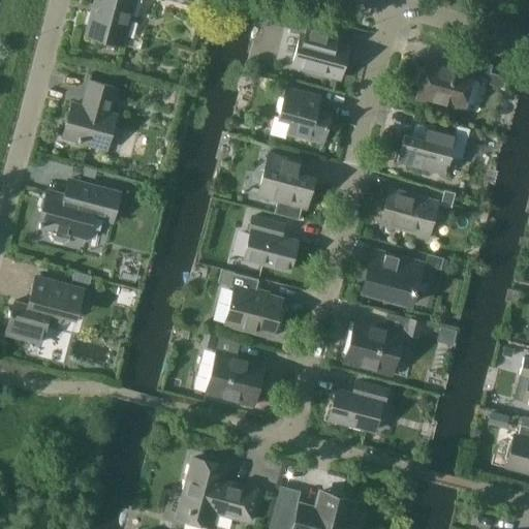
[(93,0),(85,34),(124,45),(135,0),(93,0)]
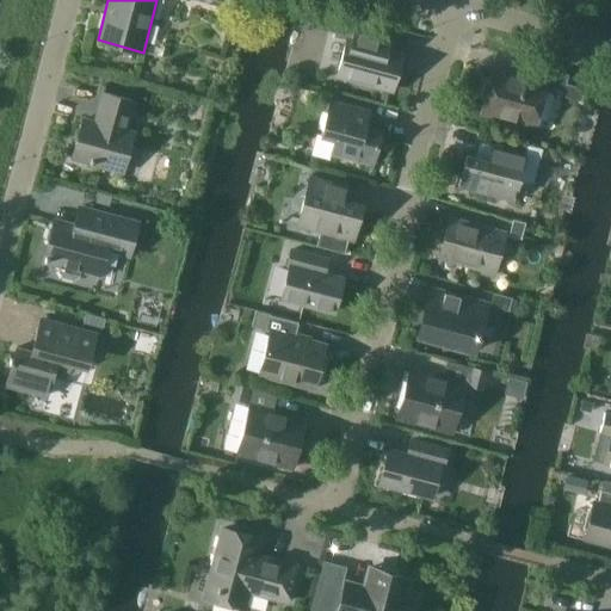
[(401,56),(375,49),(378,36),(335,24),(332,39),(345,43),(337,76),(392,91),(401,56)]
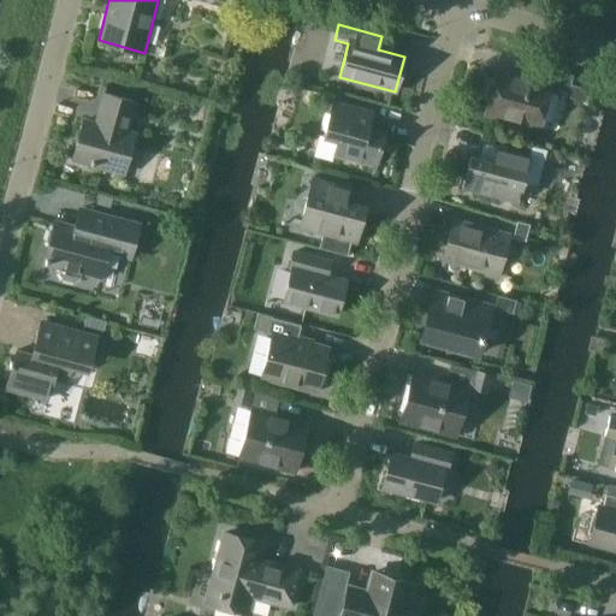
[(538,126),(550,86),(497,71),(495,82),(490,86),(486,98),(489,102),(486,113),(538,126)]
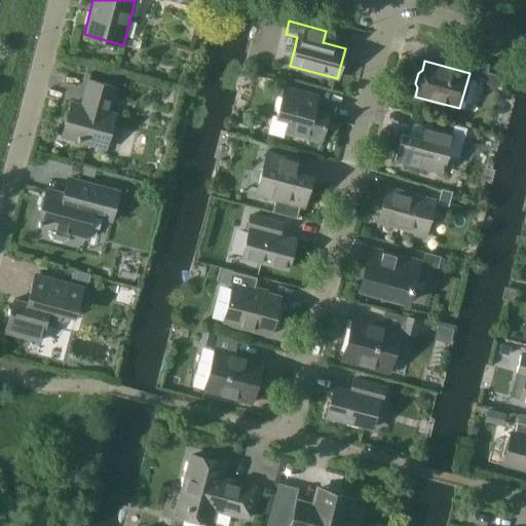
[(486,73),(485,77),(484,82),(499,86),(502,77),(486,73)]
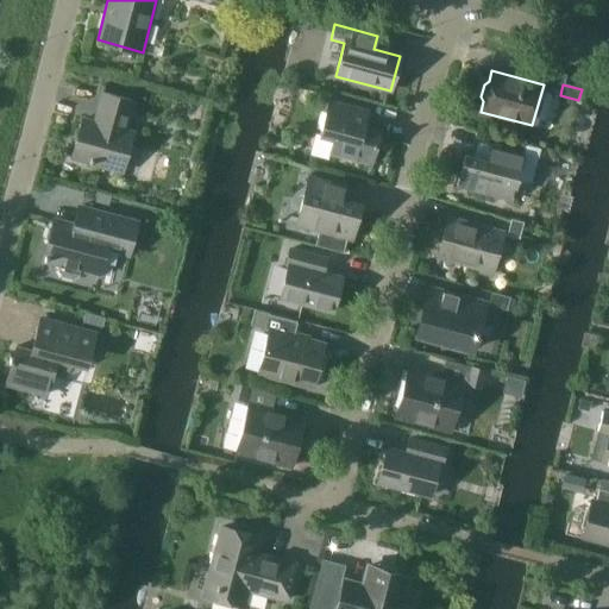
[(71,157),(124,171),(133,133),(125,131),(133,100),(104,92),(95,123),(81,119),(71,157)]
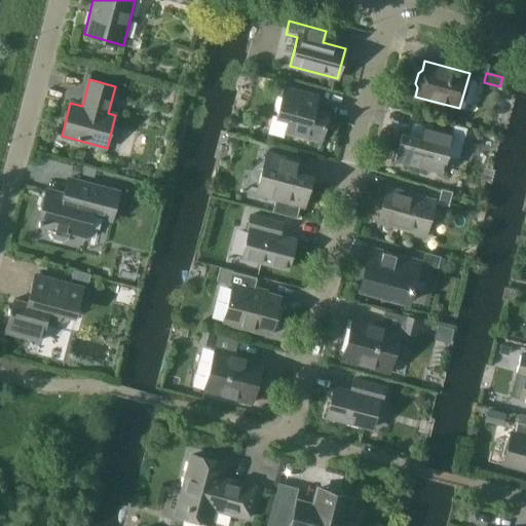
[(285,133),(321,143),(328,113),(308,108),(311,96),(284,88),(275,117),(288,121),(285,133)]
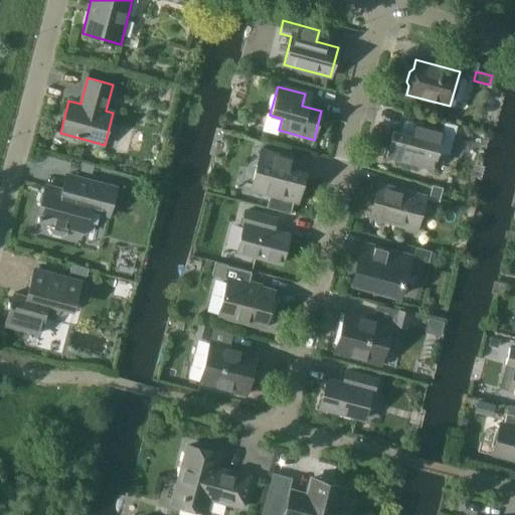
[(393,131),(386,158),(433,170),(444,129),(414,122),(411,136),(393,131)]
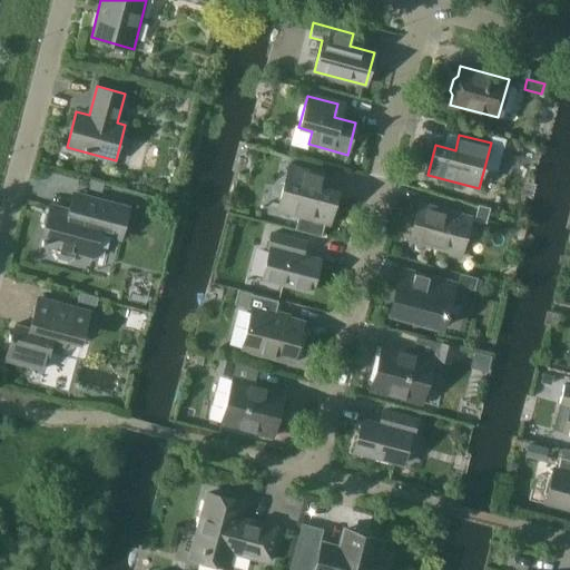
[(328,225),(337,193),(312,187),(315,174),(288,167),(277,212),(298,217),(295,231),(321,237),(324,224),(328,225)]
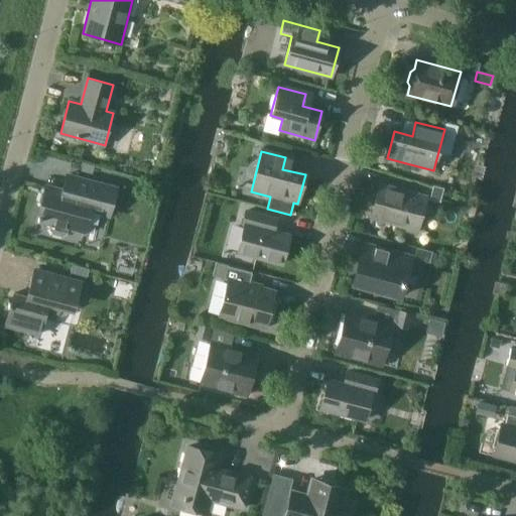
[(116,187),(76,177),(67,175),(62,192),(47,188),(47,187),(46,186),(44,191),(41,192),(39,202),(41,205),(37,220),(51,224),(50,228),(53,233),(61,235),(67,233),(68,228),(84,232),(87,219),(97,221),(99,214),(108,216),(116,187)]
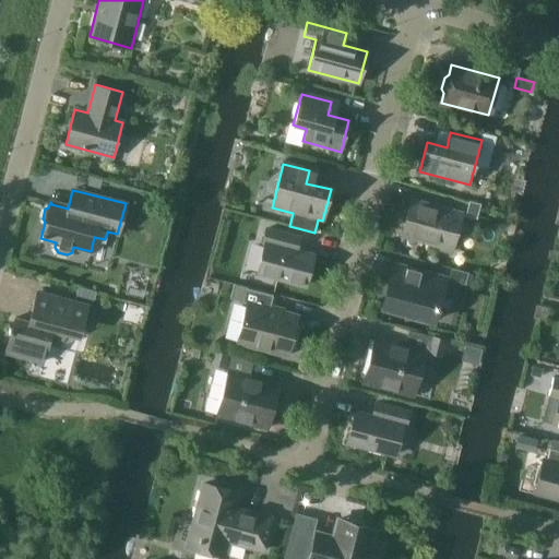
[(412,200),(402,235),(432,244),(431,248),(450,252),(461,214),(412,200)]
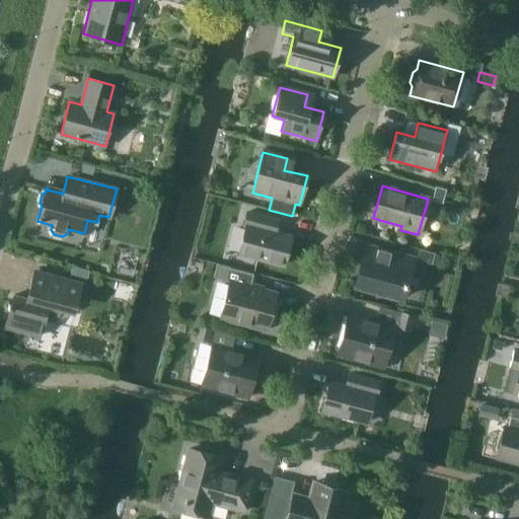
[(436,187),(432,200),(442,203),(446,189),(436,187)]
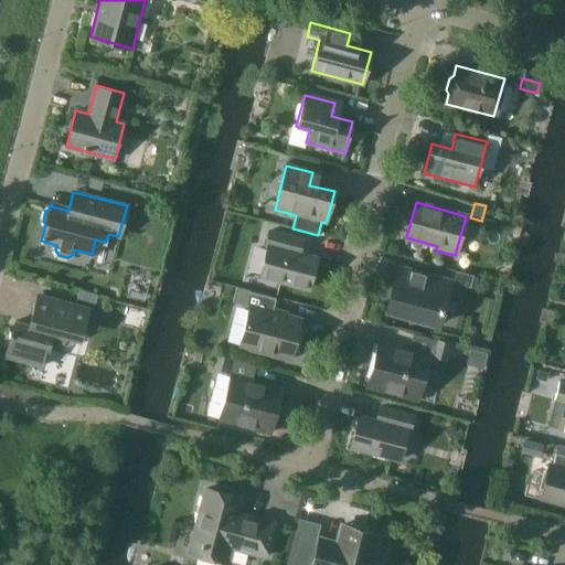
[(308,290),(317,258),(294,252),(297,240),(269,232),(265,246),(267,246),(259,277),(308,290)]
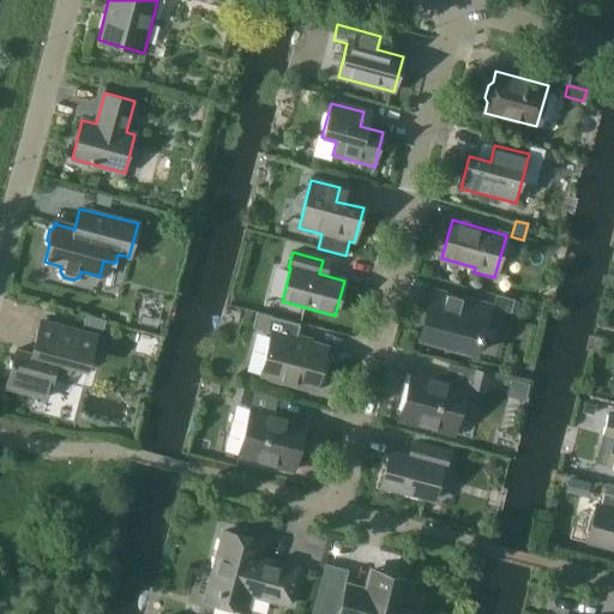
[(433,290),(420,338),(476,353),(488,305),(433,290)]
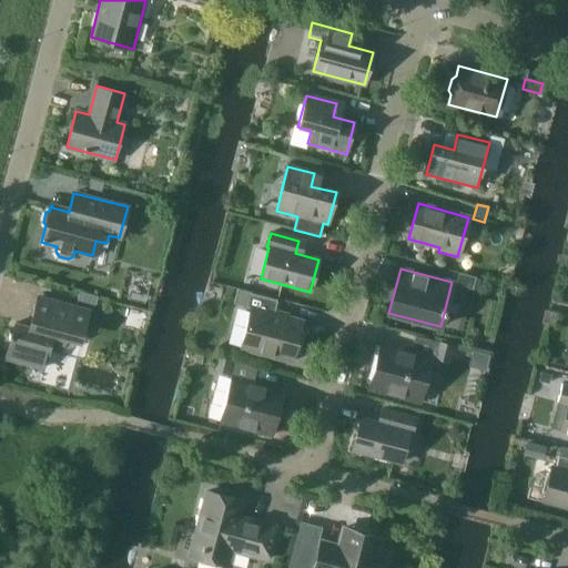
[(458,273),(455,284),(474,290),(477,277),(458,273)]
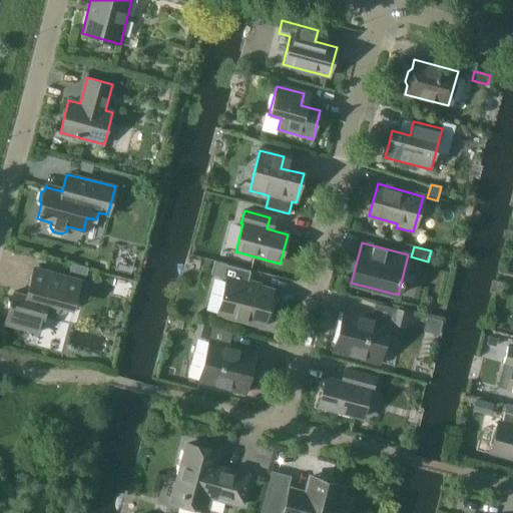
[(263,328),(273,291),(247,284),(250,273),(213,263),(210,275),(226,279),(216,316),(263,328)]
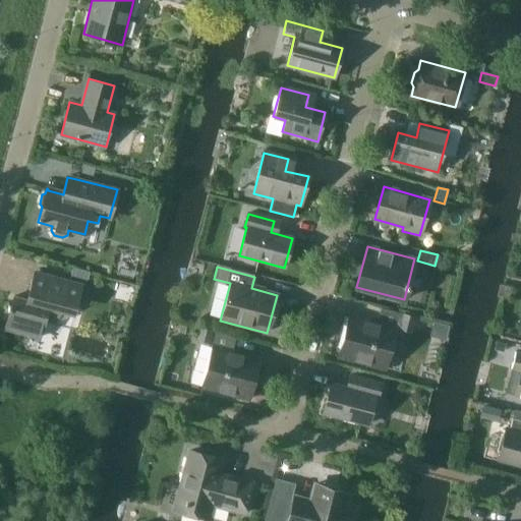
[(72,268),(70,276),(88,280),(90,273),(72,268)]
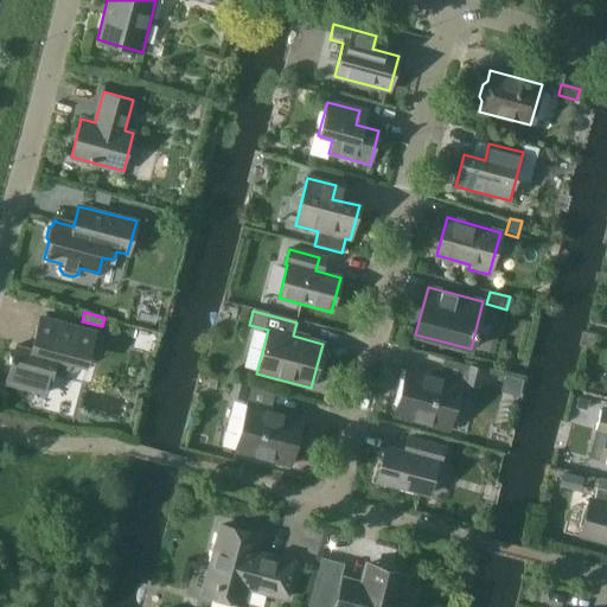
[(96,332),(52,320),(40,318),(32,350),(16,345),(13,357),(10,356),(10,360),(12,360),(6,383),(46,394),(53,369),(66,372),(72,352),(89,357),(96,332)]
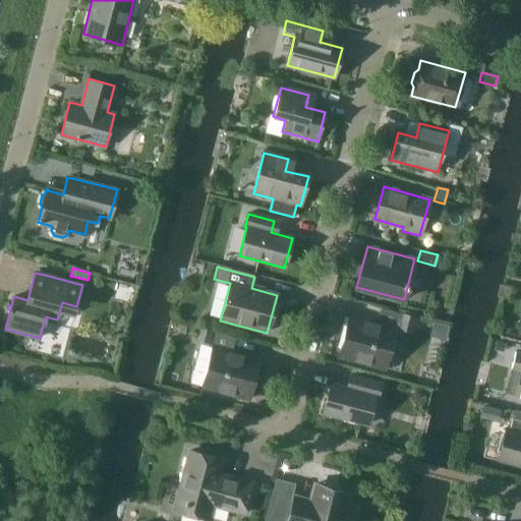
[(404,313),(400,329),(410,332),(412,326),(414,316),(404,313)]
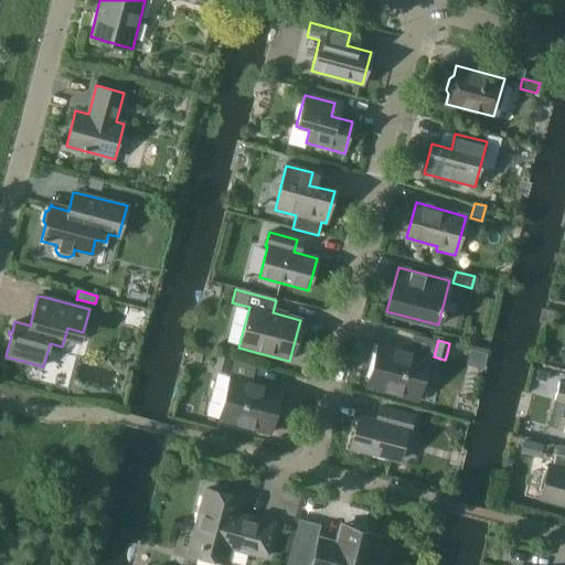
[(379,342),(366,386),(418,400),(429,355),(379,342)]
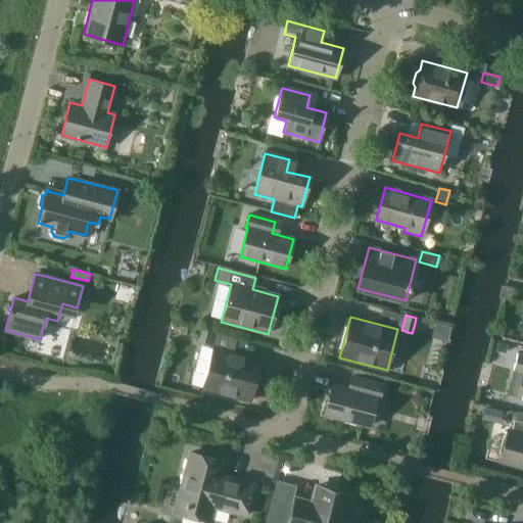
[(416,318),(414,327),(424,330),(426,321),(416,318)]
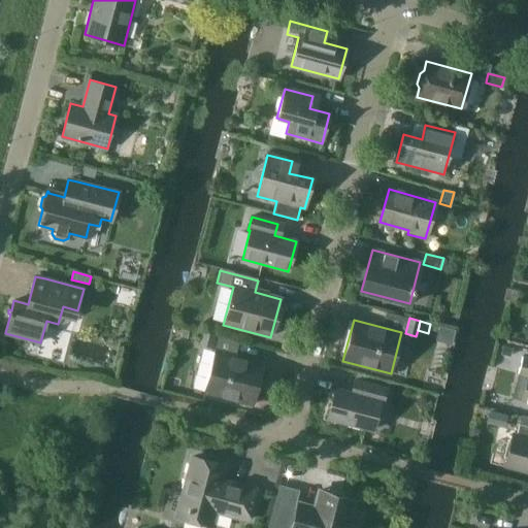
[(200,348),(211,351),(215,338),(203,335),(200,348)]
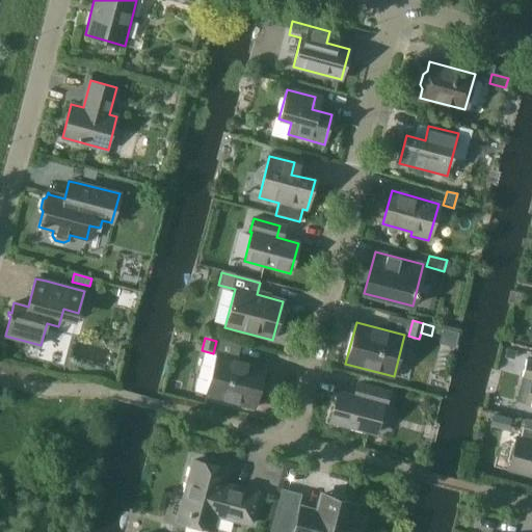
[(206,396),(255,408),(265,368),(217,354),(206,396)]
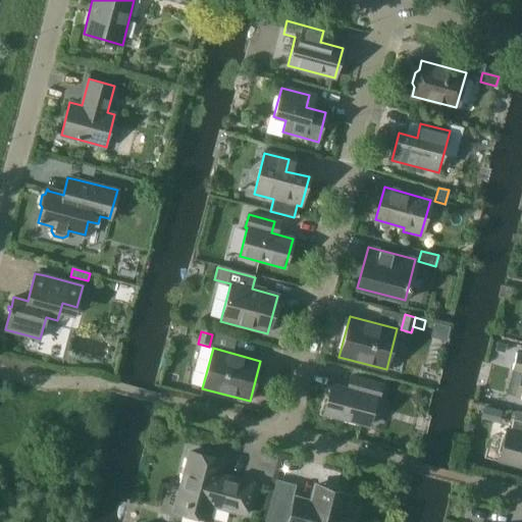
[(515,396),(521,398),(521,354),(516,353),(512,369),(521,372),(515,396)]
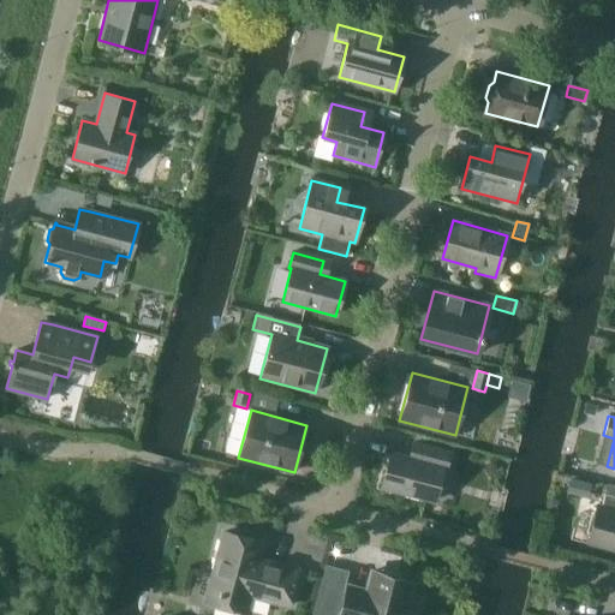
[(390,452),(381,487),(434,501),(443,469),(446,469),(451,454),(419,446),(416,459),(390,452)]
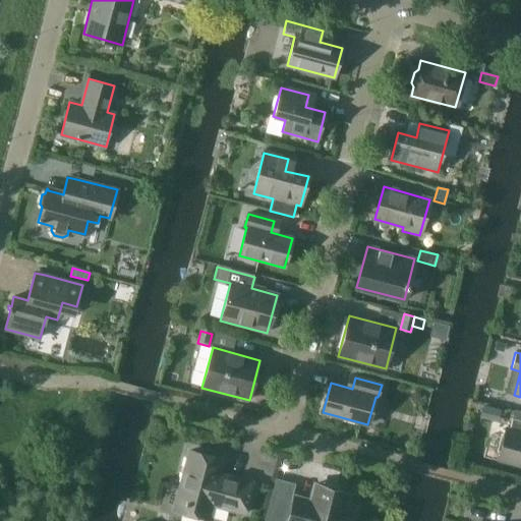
[(482,406),(479,418),(499,422),(501,410),(482,406)]
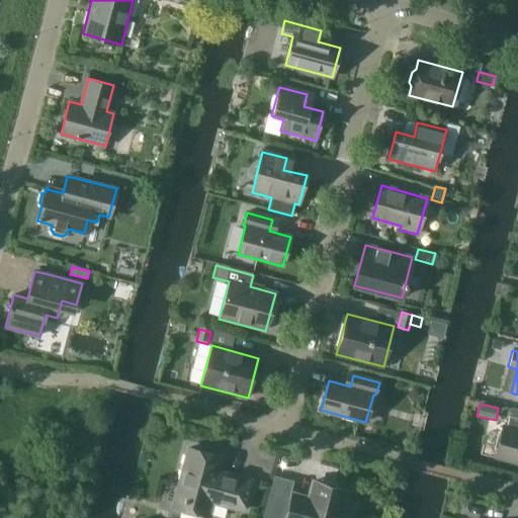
[(495,455),(517,461),(517,418),(509,416),(506,427),(503,427),(495,455)]
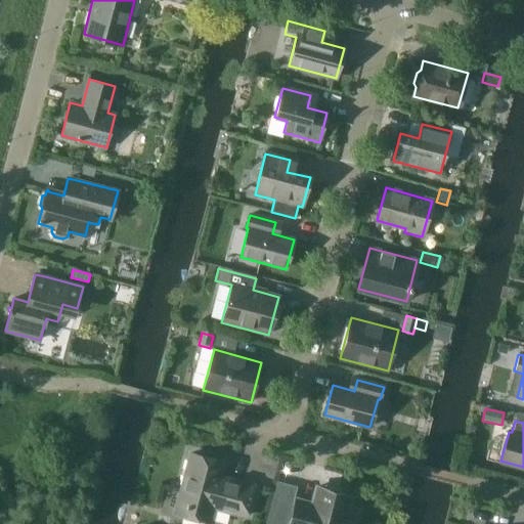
[(225,463),(190,453),(175,513),(209,522),(213,508),(246,517),(254,485),(221,476),(225,463)]
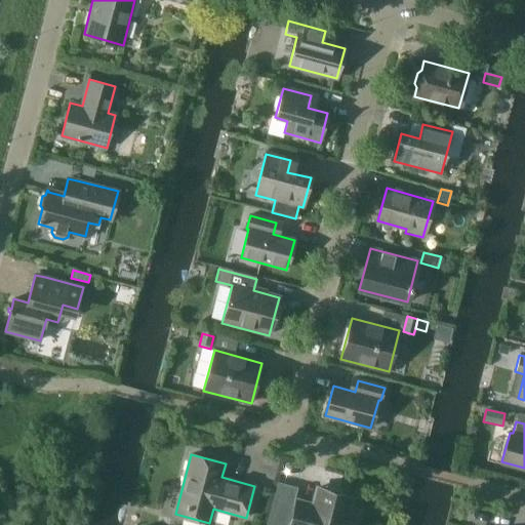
[(352,497),(317,488),(313,505),(297,500),(290,524),(352,524),(355,516),(347,514),(352,497)]
